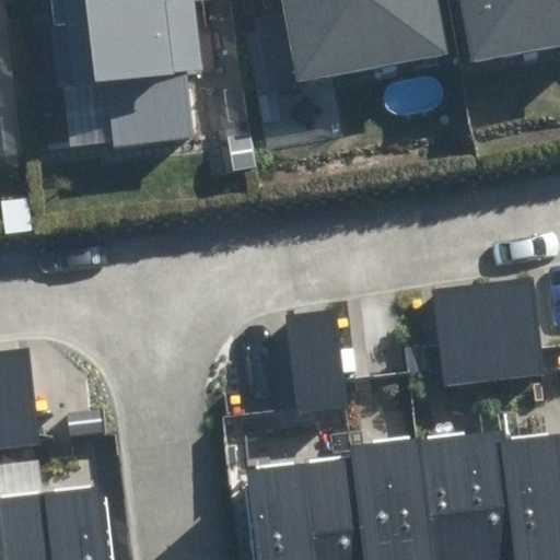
[(47,0),(65,149),(188,135),(182,74),(200,71),(193,1),(202,0),(47,0)]
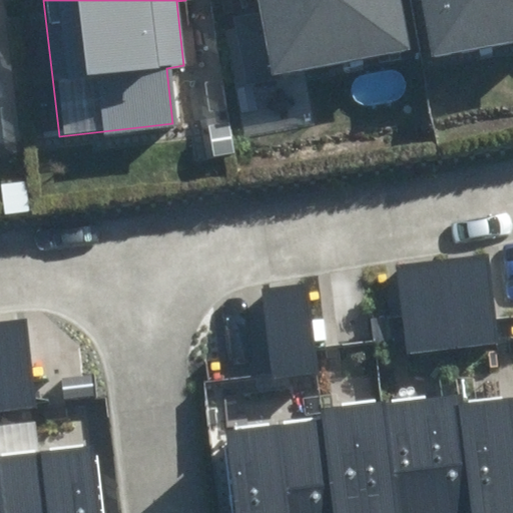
[(413,51),(403,0),(254,0),(271,78),(413,51)]
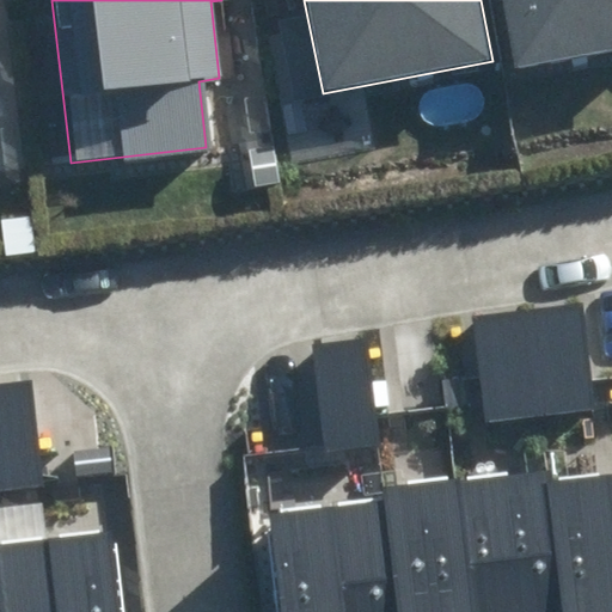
[(611,0),(481,0),(493,61),(496,79),(611,56),(611,0)]
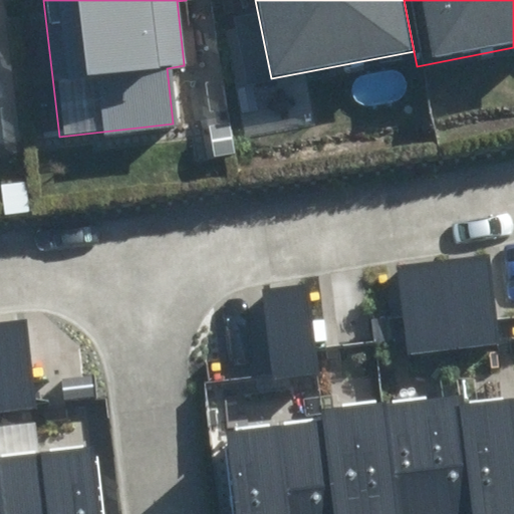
[(396,266),(408,355),(500,344),(489,254),(396,266)]
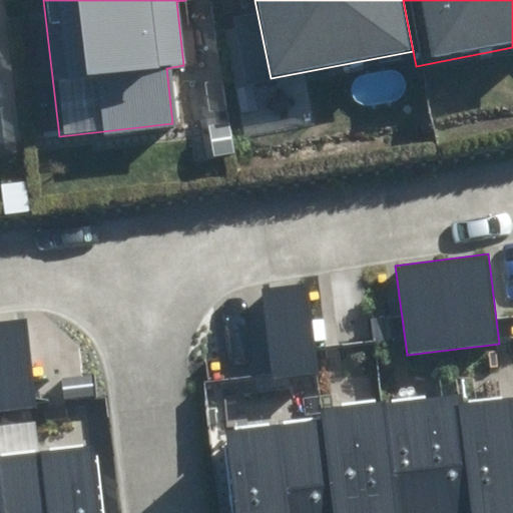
[(273,380),(320,374),(309,285),(262,291),(273,380)]
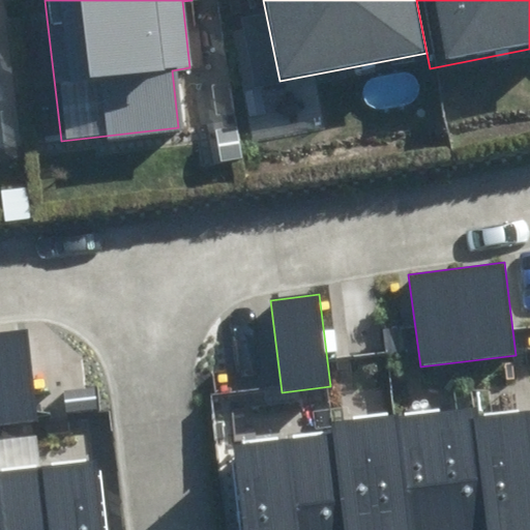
[(0,333),(0,424),(38,421),(28,330),(0,333)]
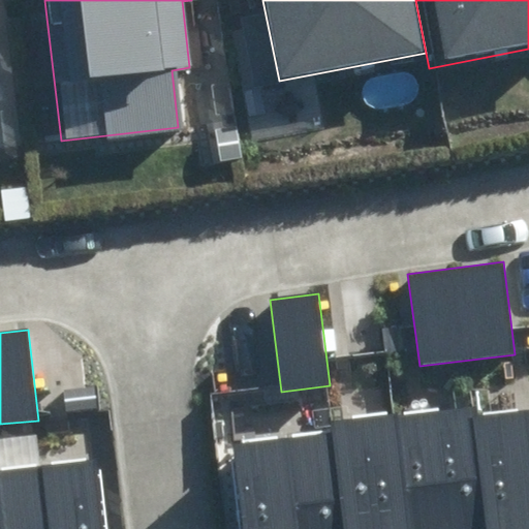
[(234,444),(244,528),(528,528),(528,412),(478,418),(477,407),(329,425),(330,433),(234,444)]
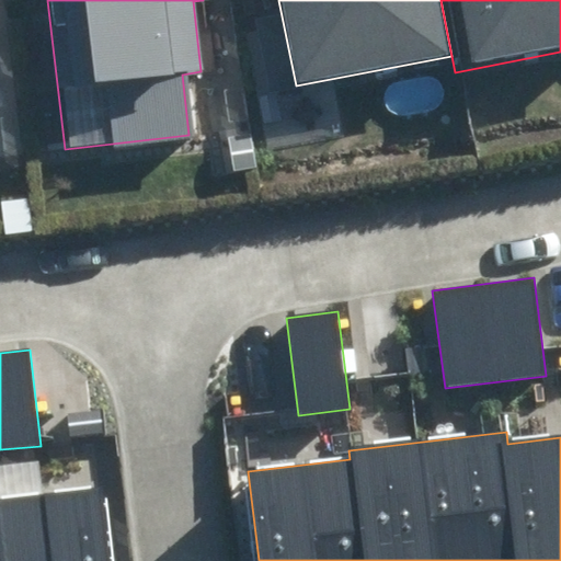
[(0,560),(112,560),(104,489),(0,500),(0,560)]
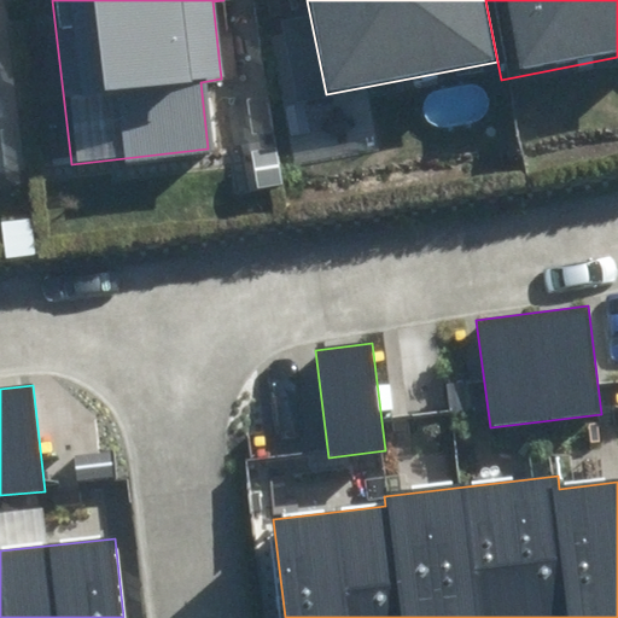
All buildings are outlined.
